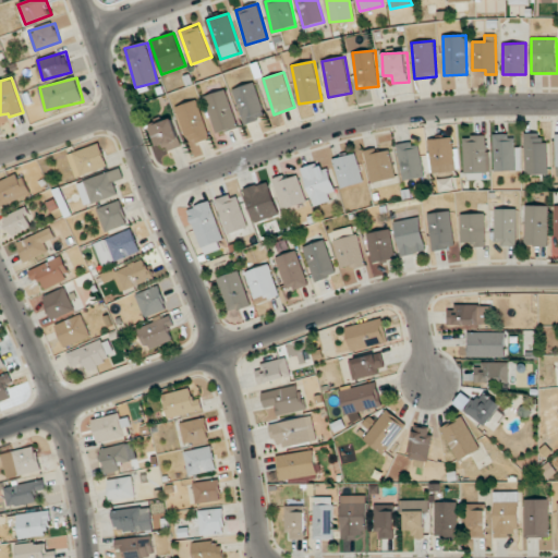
[(234,88),(242,123),(264,119),(256,83),(234,88)]
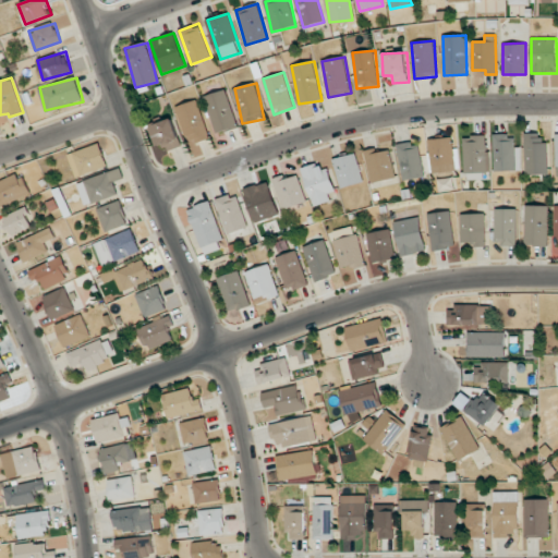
[(217,134),(239,126),(225,89),(204,97),(217,134)]
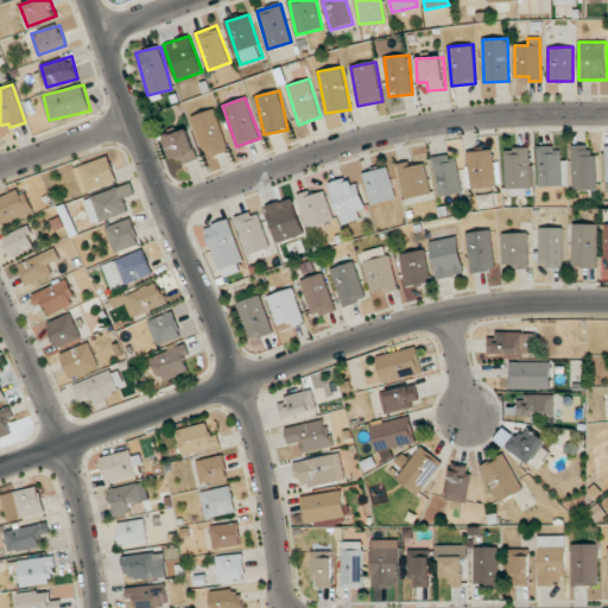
[(203,158),(227,153),(217,109),(195,114),(203,158)]
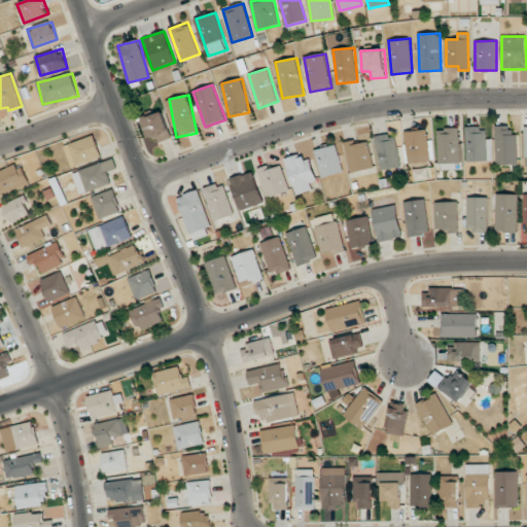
[(148,139),(155,136),(159,143),(173,137),(163,110),(141,119),(148,139)]
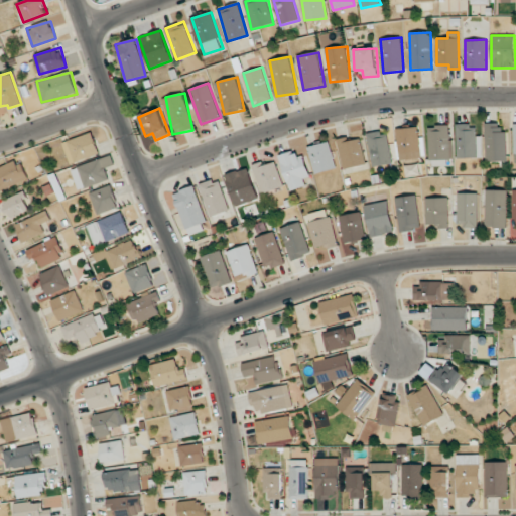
[(506,161),(506,131),(500,131),(499,123),(485,123),(486,161),(506,161)]
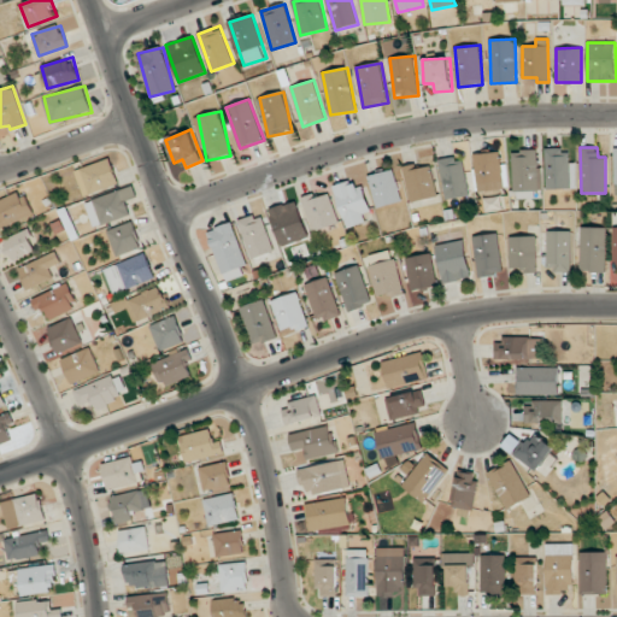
[(570,188),(569,148),(545,150),(546,189),(570,188)]
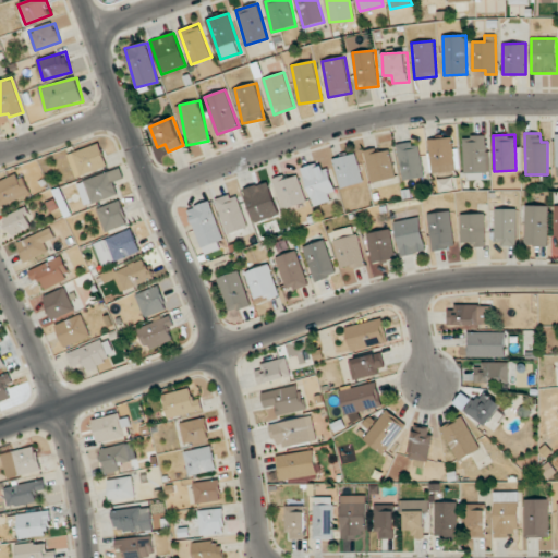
[(486,179),(486,135),(464,136),(464,180),(486,179)]
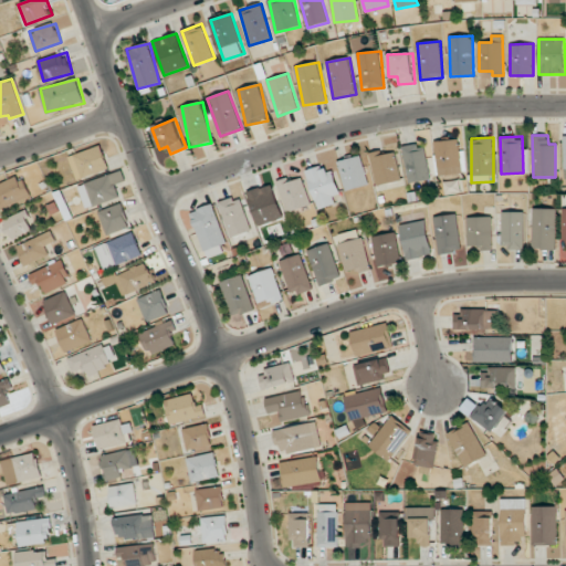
[(437,175),(461,174),(459,139),(435,142),(437,175)]
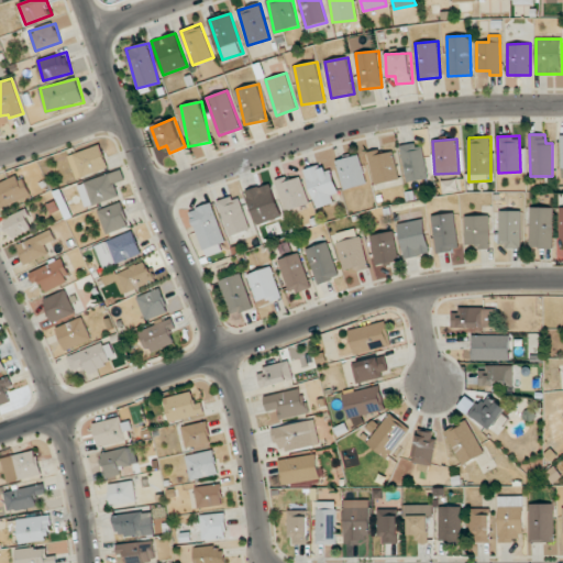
[(407,183),(429,178),(421,142),(399,146),(407,183)]
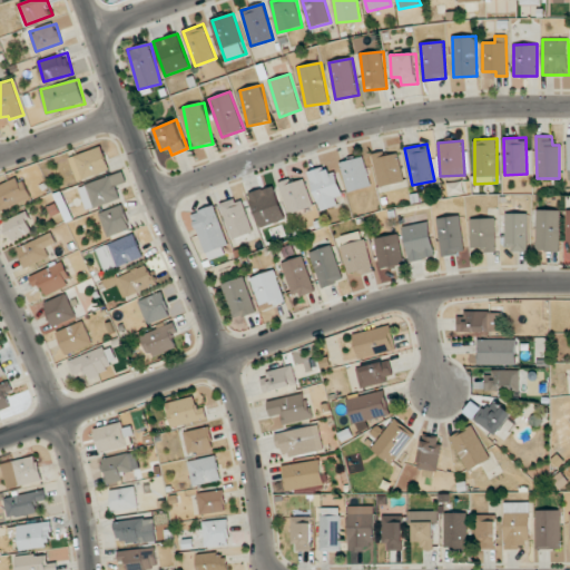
[(69,158),(78,180),(110,169),(101,146),(69,158)]
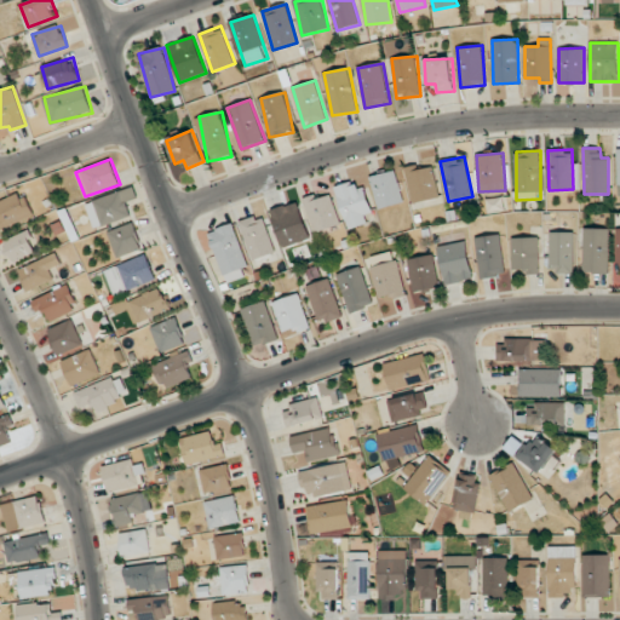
[(431,162),(405,170),(413,205),(440,197),(431,162)]
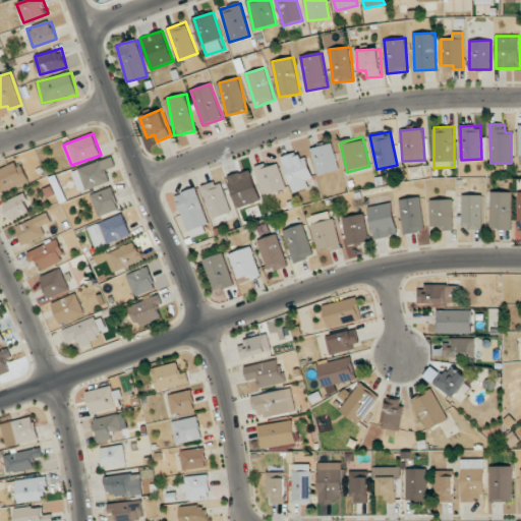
[(339,171),(334,143),(311,148),(317,176),(339,171)]
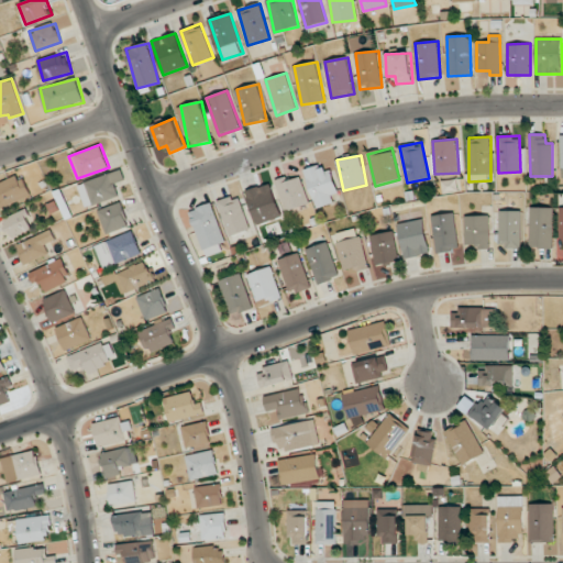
[(304,169),(317,209),(342,200),(331,168),(323,170),(321,164),(304,169)]
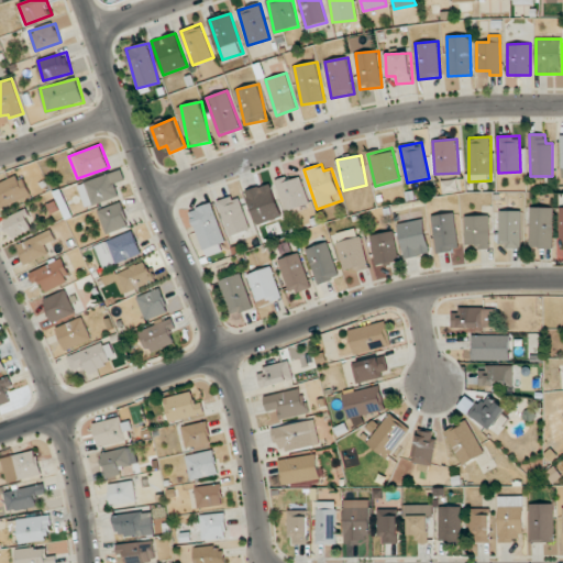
[(92,206),(120,196),(116,184),(125,180),(121,168),(84,184),(92,206)]
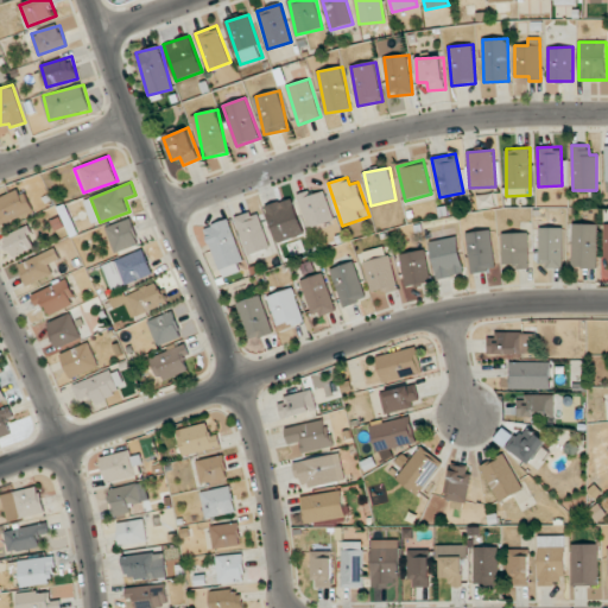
[(323,188),(298,197),(310,228),(335,219),(323,188)]
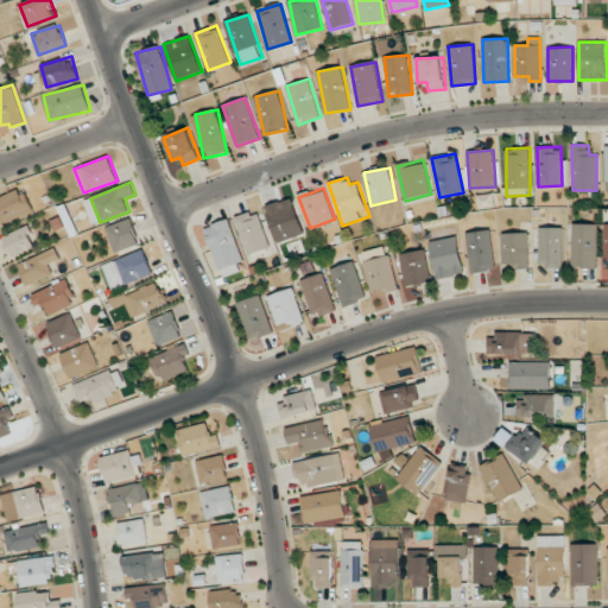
[(0,196),(0,223),(31,214),(23,189),(0,196)]
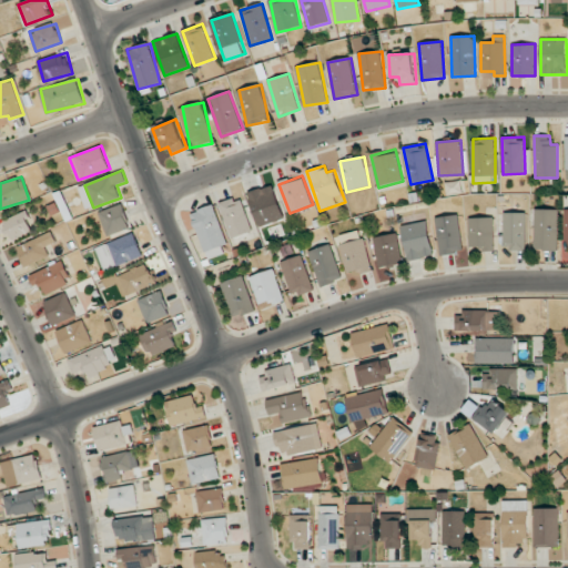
[(257,225),(283,220),(275,185),(251,191),(257,225)]
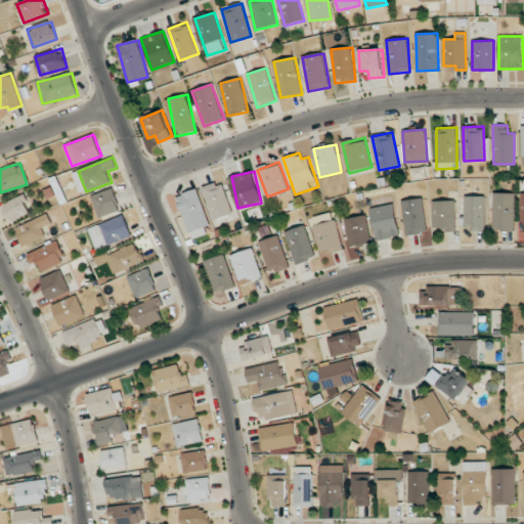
[(202,187),(214,220),(233,213),(221,180),(202,187)]
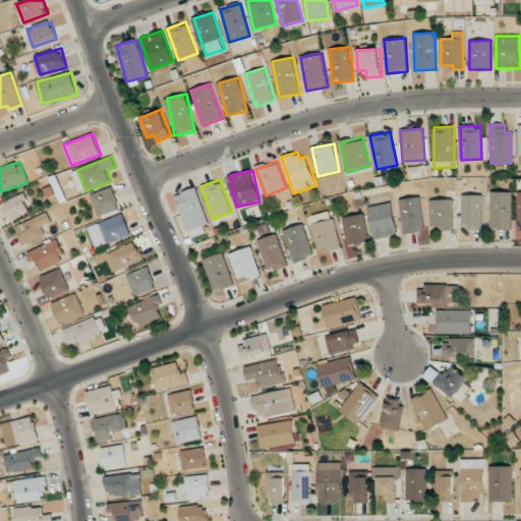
[(91,194),(99,217),(120,209),(112,187),(91,194)]
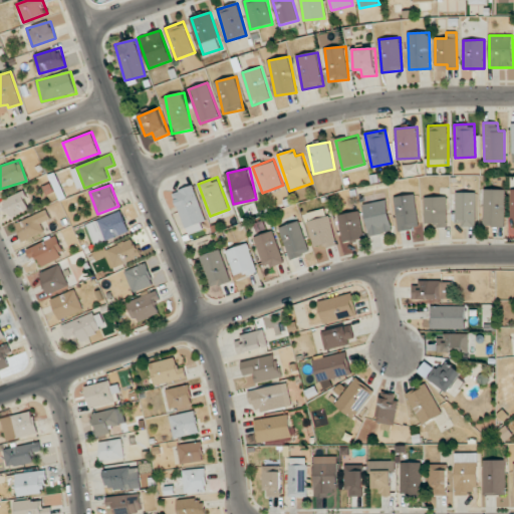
[(188,235),(196,232),(194,226),(206,221),(193,185),(173,193),(188,235)]
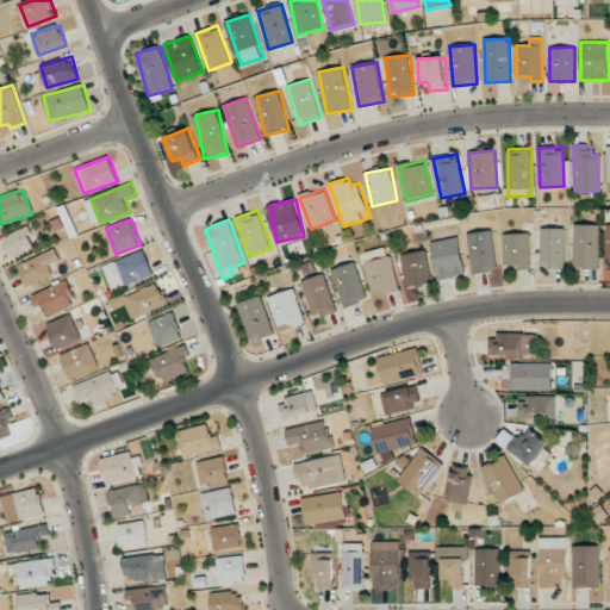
[(573,268),(598,268),(599,225),(574,224),(573,268)]
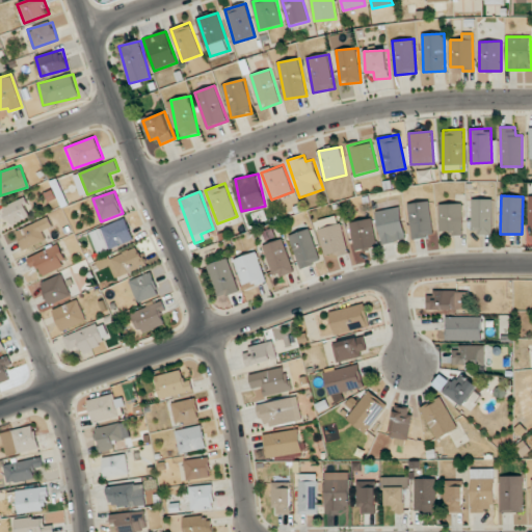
[(32,215),(23,197),(2,208),(10,224),(32,215)]
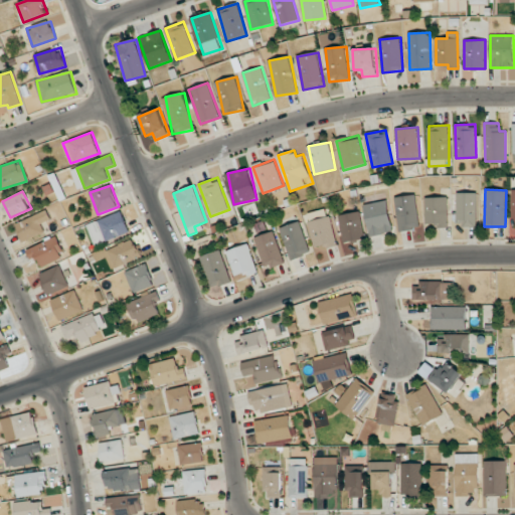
[(456,226),(477,227),(478,193),(457,192),(456,226)]
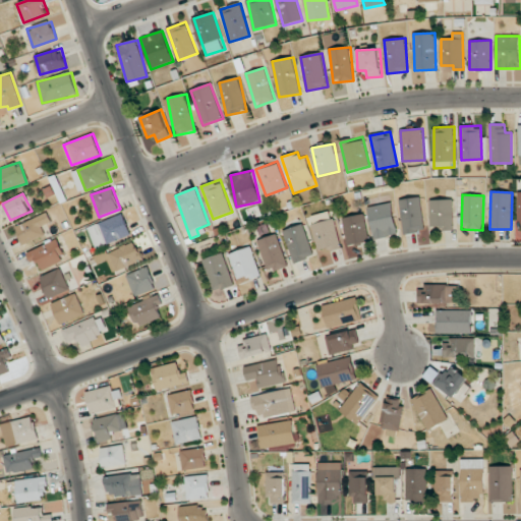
[(399,200),(405,234),(425,230),(419,196),(399,200)]
